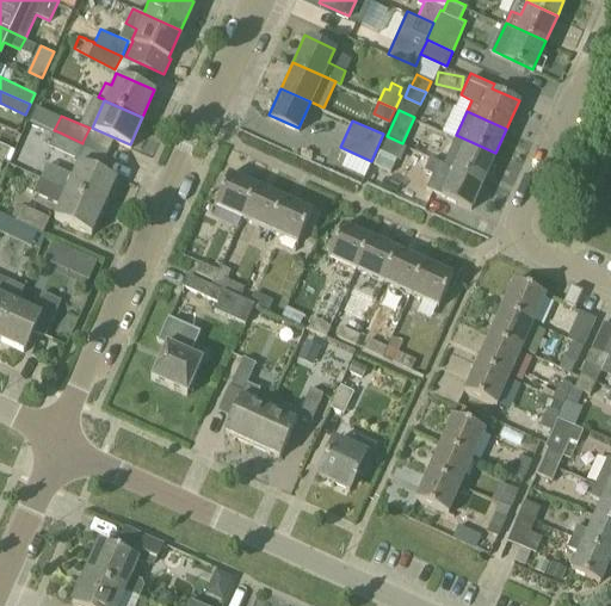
[(82,143),(57,131),(50,147),(75,159),(82,143)]
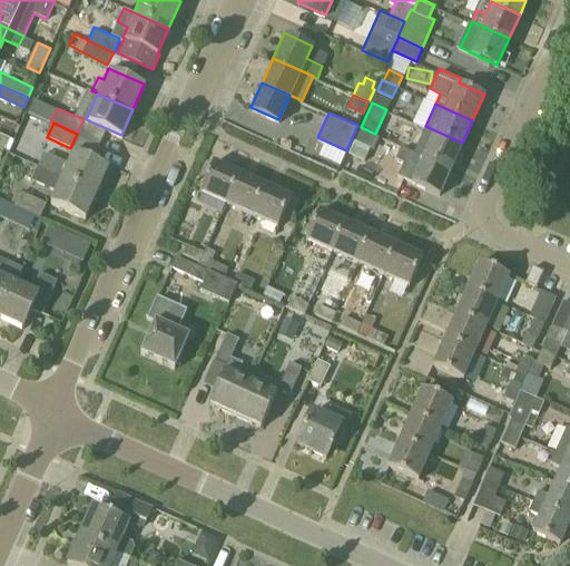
[(451,167),(462,143),(425,126),(413,152),(422,155),(451,167)]
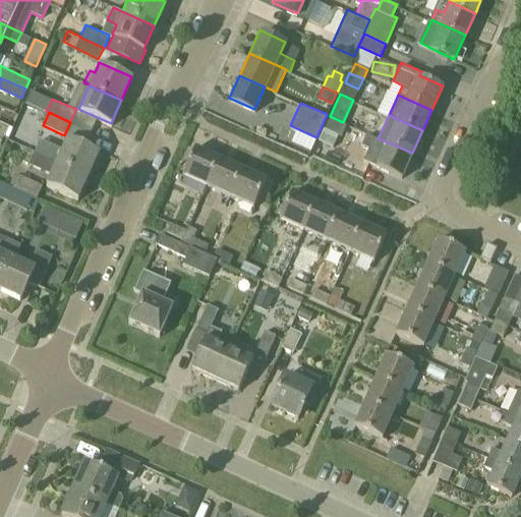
[(0,132),(4,134),(9,124),(0,119),(0,132)]
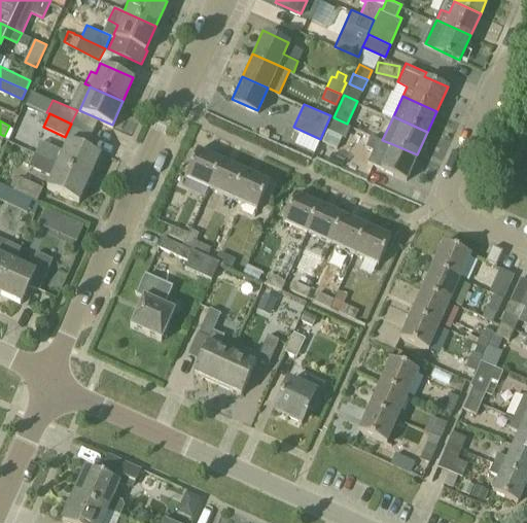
[(337,146),(342,135),(328,129),(323,140),(337,146)]
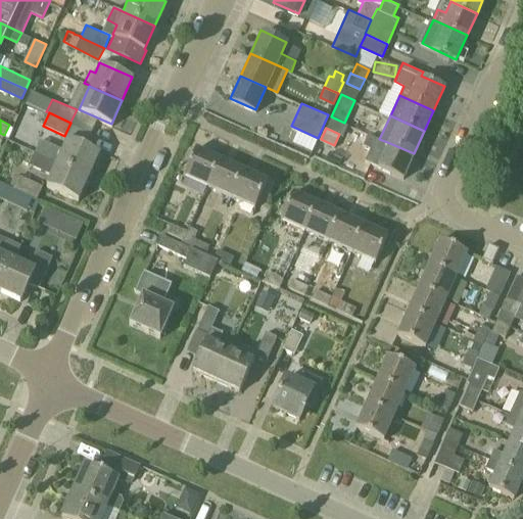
[(88,175),(98,151),(65,137),(61,147),(41,138),(35,151),(88,175)]
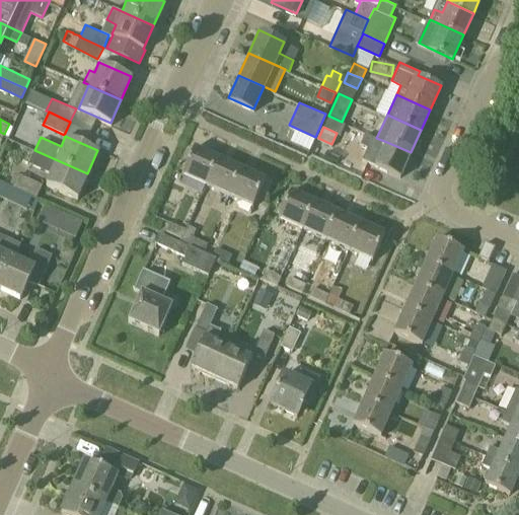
[(400,175),(411,152),(384,141),(374,163),(400,175)]
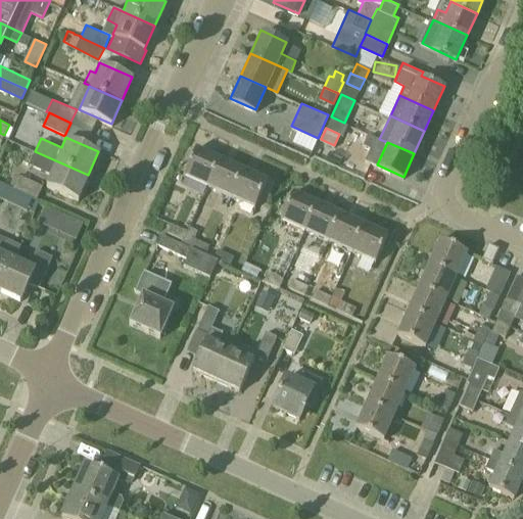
[(207,185),(221,156),(196,145),(183,174),(207,185)]
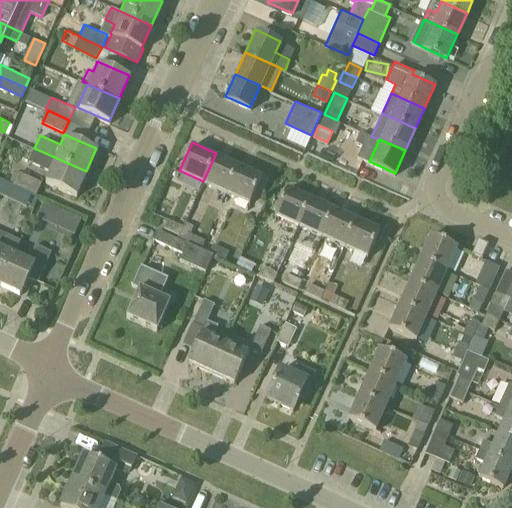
[(76,193),(86,171),(34,148),(28,160),(49,169),(44,179),(76,193)]
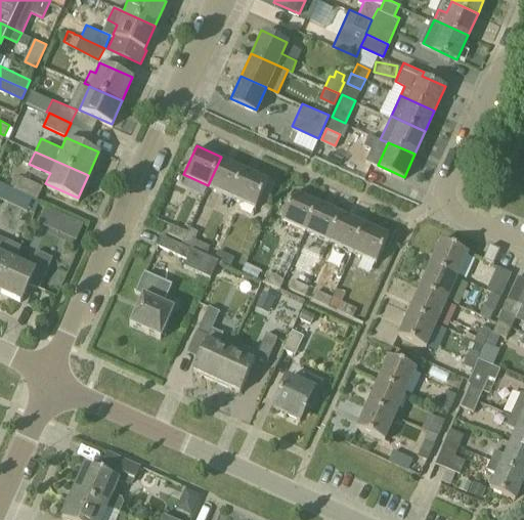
[(230,196),(244,167),(221,157),(208,185),(230,196)]
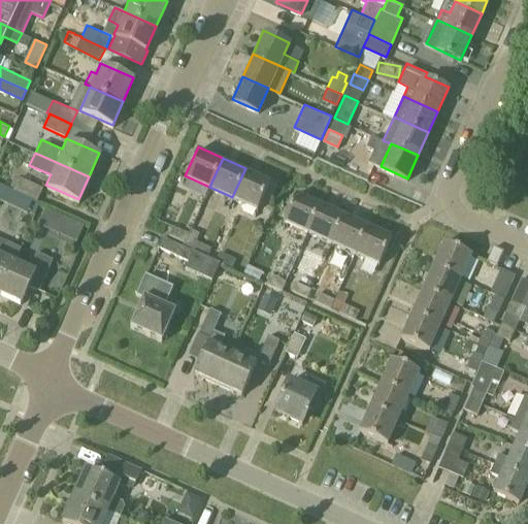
[(245,168),(232,197),(257,208),(270,178),(245,168)]
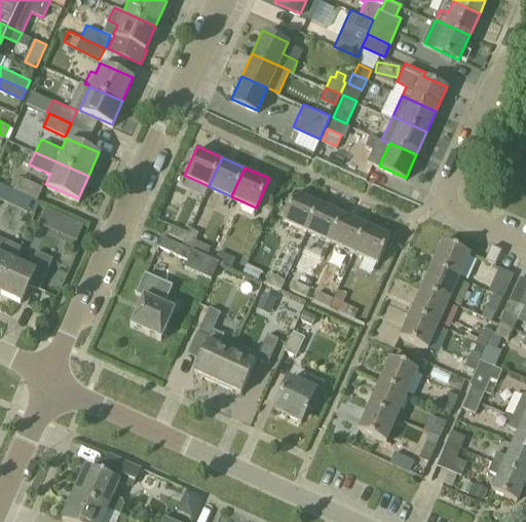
[(43,185),(19,175),(17,177),(13,175),(9,185),(13,187),(38,198),(43,185)]
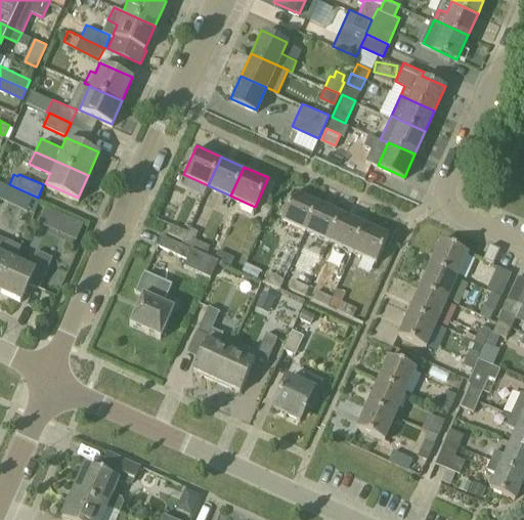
[(305,229),(318,201),(294,189),(281,218),(305,229)]
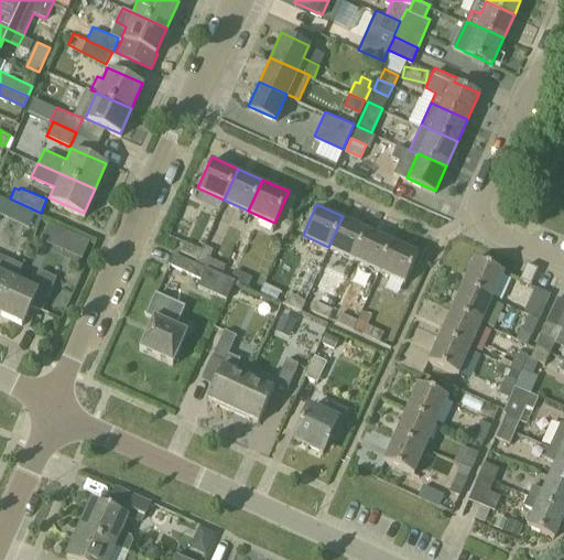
[(328,247),(353,258),(367,227),(343,216),(328,247)]
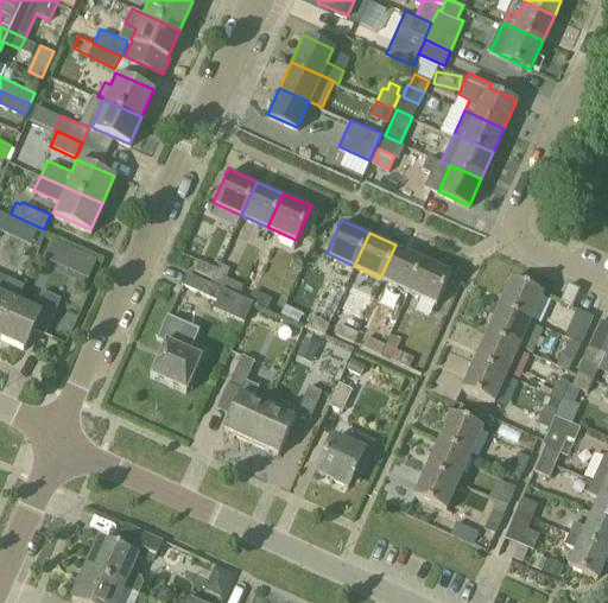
[(93,272),(97,251),(49,239),(44,260),(93,272)]
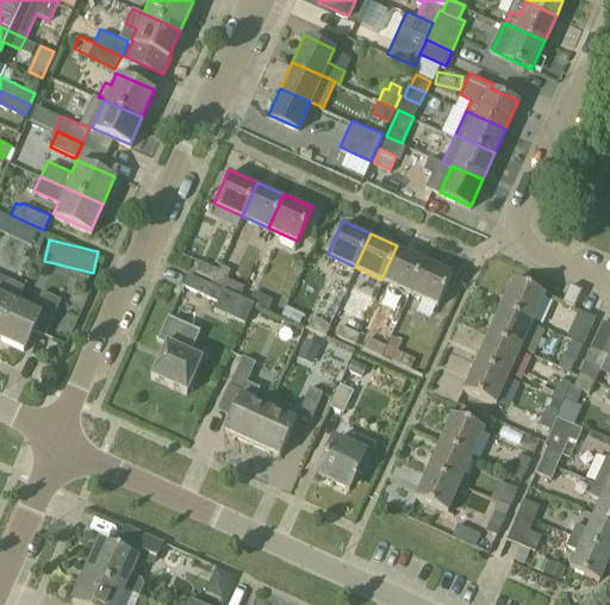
[(409,292),(424,259),(397,245),(381,279),(379,286),(380,287),(390,292),(393,285),(409,292)]
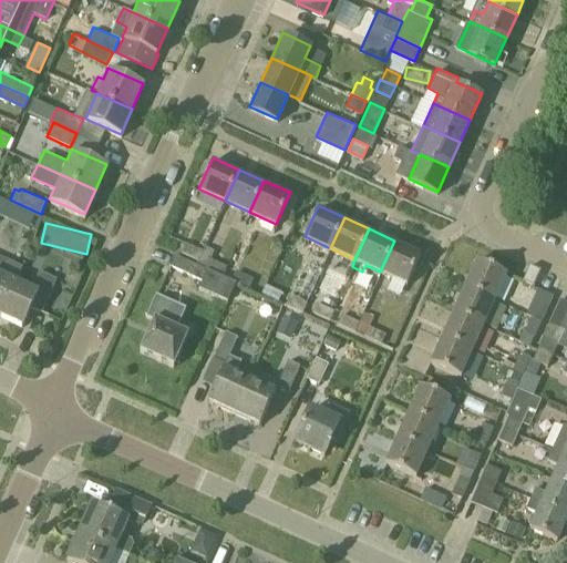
[(204,249),(187,241),(182,251),(199,258),(204,249)]
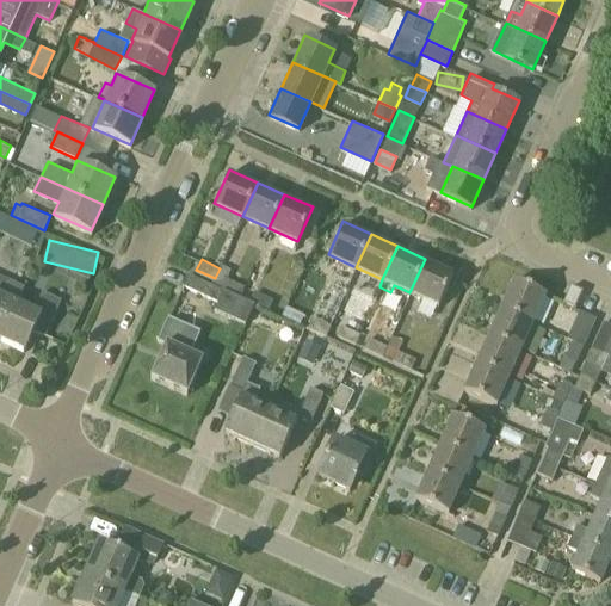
[(425,259),(409,292),(437,304),(452,272),(425,259)]
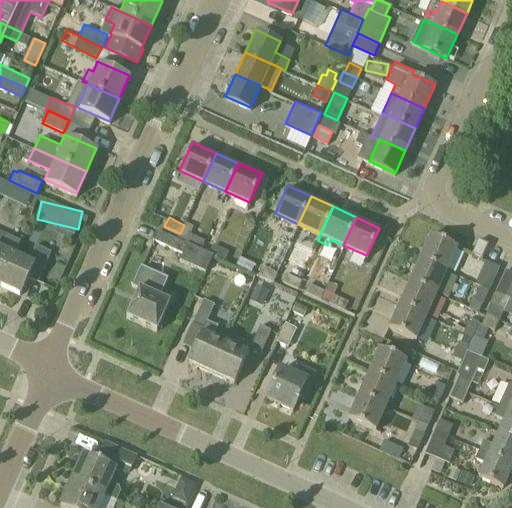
[(180,234),(178,237),(198,246),(201,248),(205,238),(190,232),(193,224),(187,221),(185,225),(184,225),(180,234)]
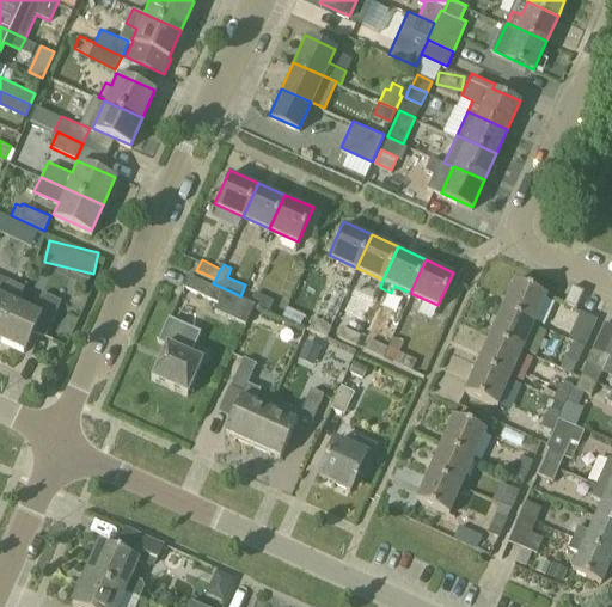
[(0,336),(16,301),(2,295),(11,276),(0,271),(0,336)]
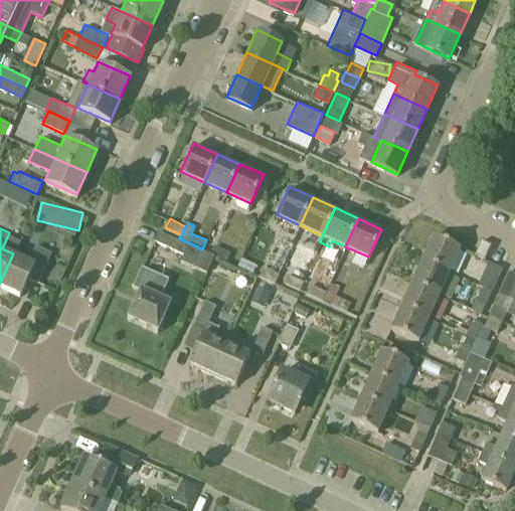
[(199,247),(179,238),(158,229),(154,238),(177,249),(174,257),(192,265),(199,247)]
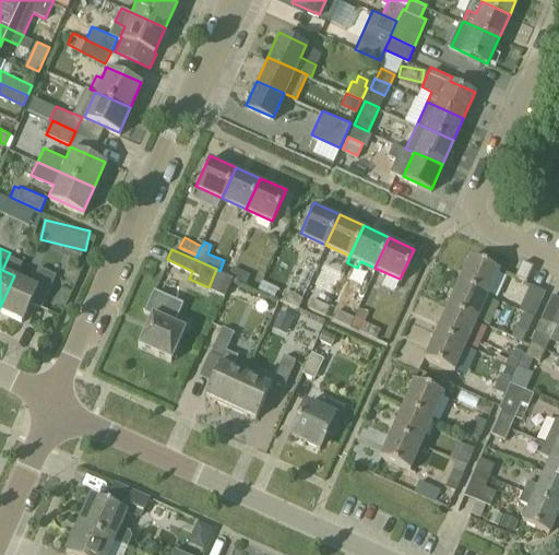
[(459,280),(488,294),(500,268),(470,255),(459,280)]
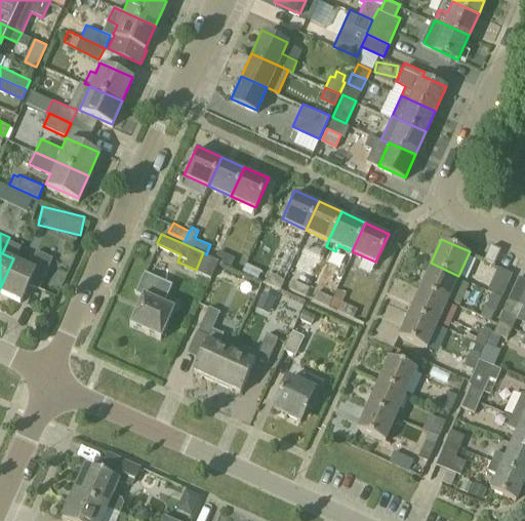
[(494,263),(500,248),(491,243),(484,258),(494,263)]
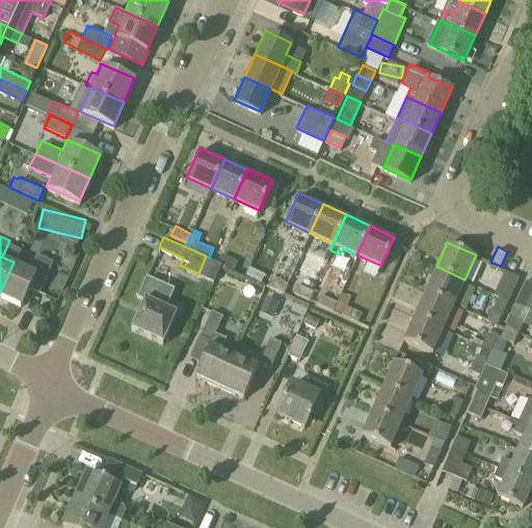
[(14,262),(0,292),(0,294),(20,304),(28,286),(37,290),(52,258),(35,251),(27,268),(14,262)]
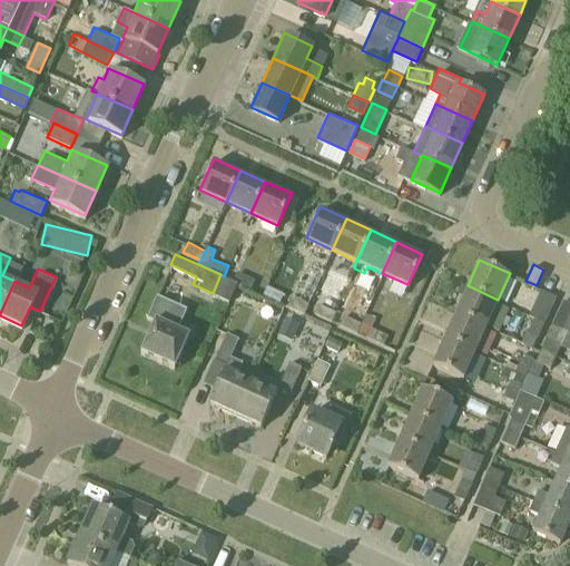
[(238,271),(234,281),(237,282),(249,288),(254,277),(238,271)]
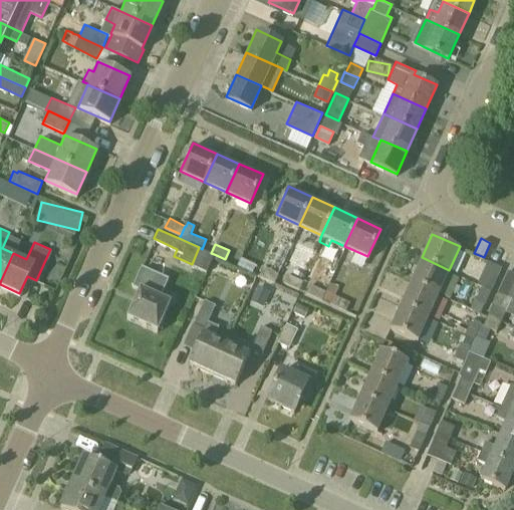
[(211,253),(202,249),(199,247),(192,264),(206,271),(214,254),(211,253)]
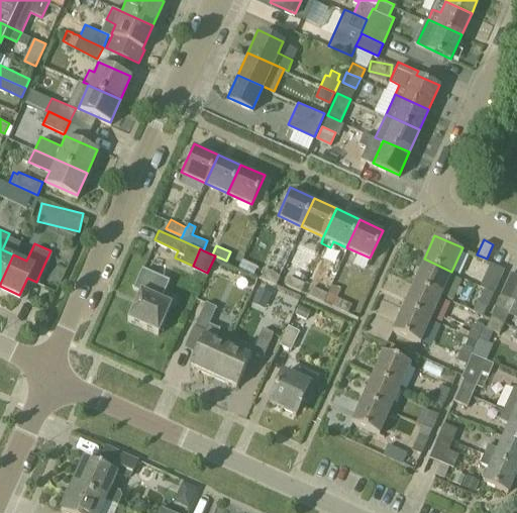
[(441,294),(451,272),(424,259),(413,282),(441,294)]
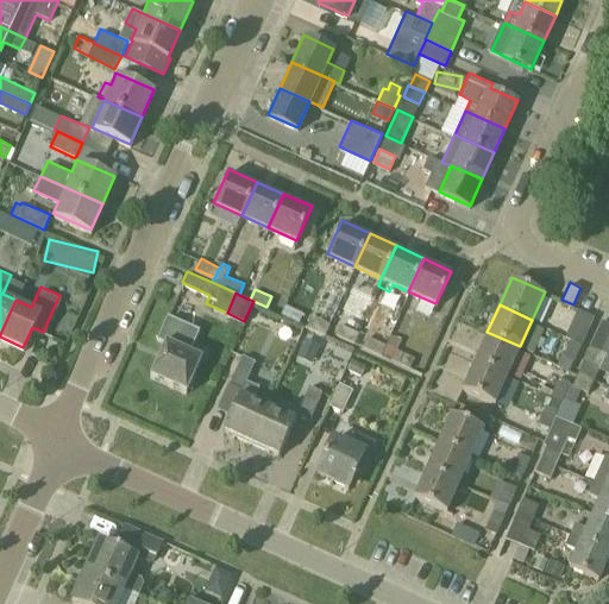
[(571,338),(582,343),(595,314),(578,307),(565,335),(571,338)]
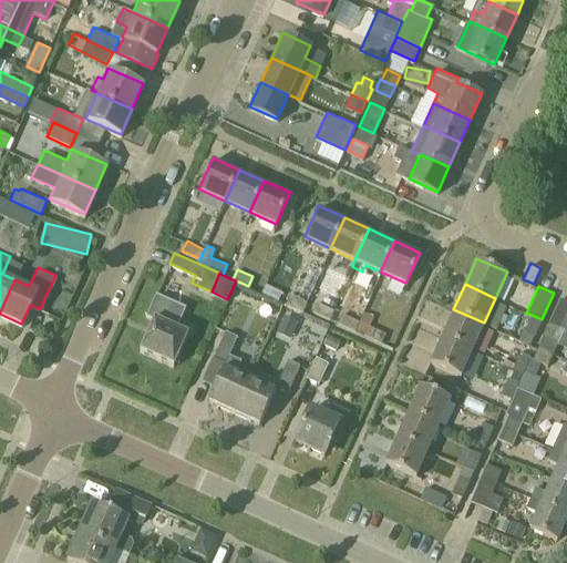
[(311,309),(316,299),(309,296),(307,300),(290,293),(285,304),(310,316),(312,310),(311,309)]
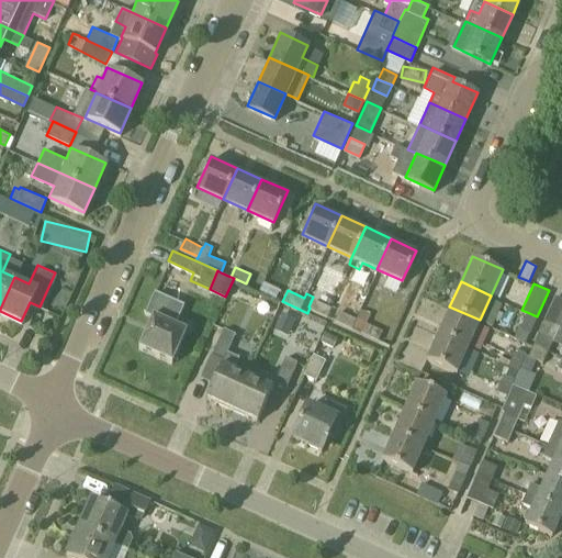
[(172,360),(187,328),(176,324),(184,304),(155,291),(146,311),(153,314),(138,345),(172,360)]
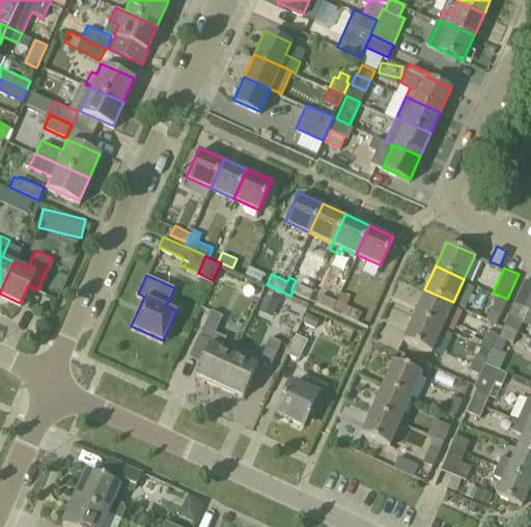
[(335,309),(343,292),(338,288),(341,282),(328,277),(325,283),(322,281),(313,300),(335,309)]
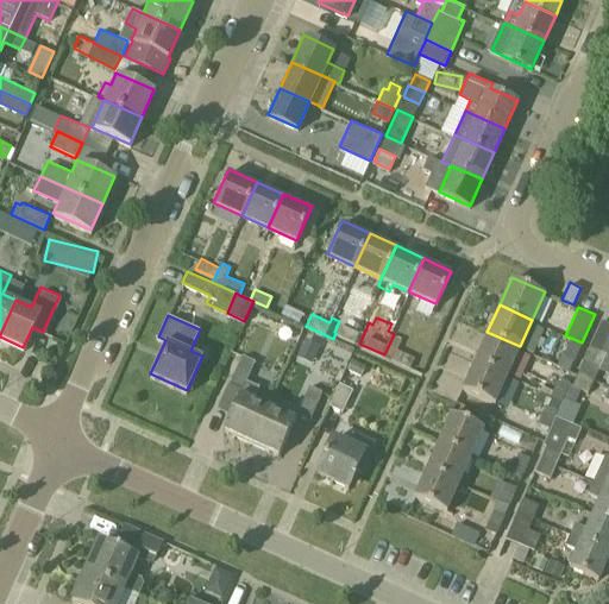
[(608,320),(602,319),(590,345),(608,352),(608,320)]
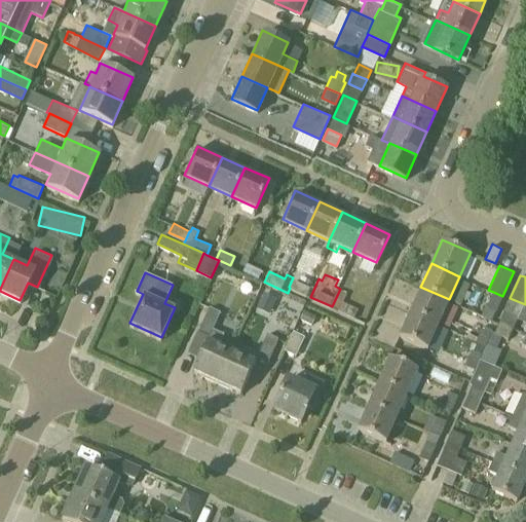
[(310,297),(318,278),(313,276),(309,286),(293,277),(289,287),(290,288),(310,297)]
